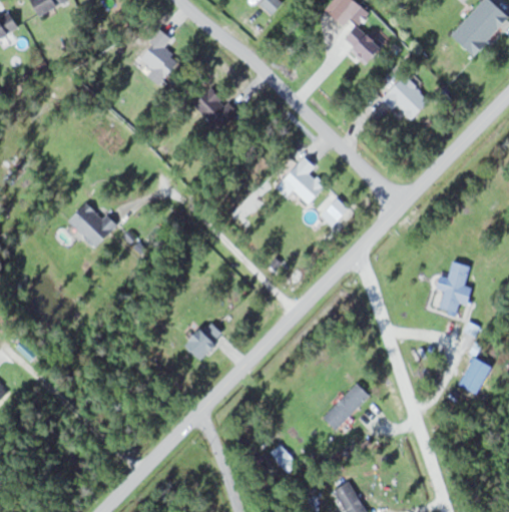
[(68,2),(67,0),(30,0),(38,16),(68,2)]
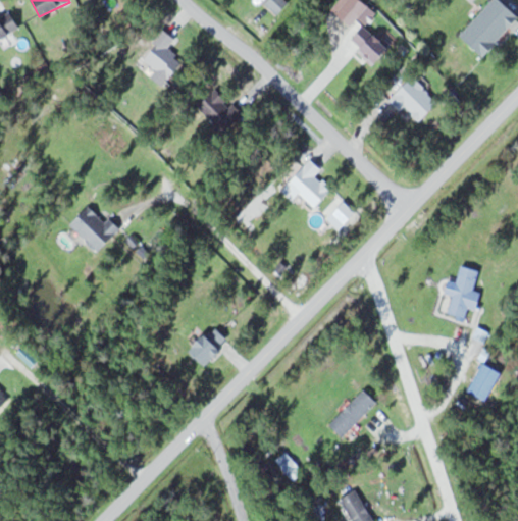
[(351,27),(368,6),(360,0),(337,0),(329,9),(351,27)]
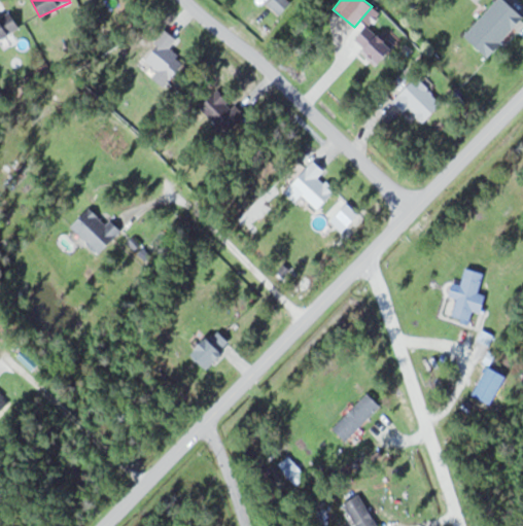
[(486,58),(522,19),(522,15),(506,0),(495,0),(462,35),(486,58)]
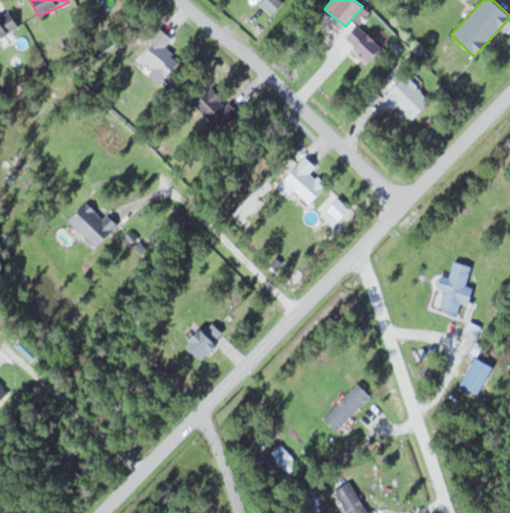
[(0,39),(19,27),(7,9),(0,13),(0,39)]
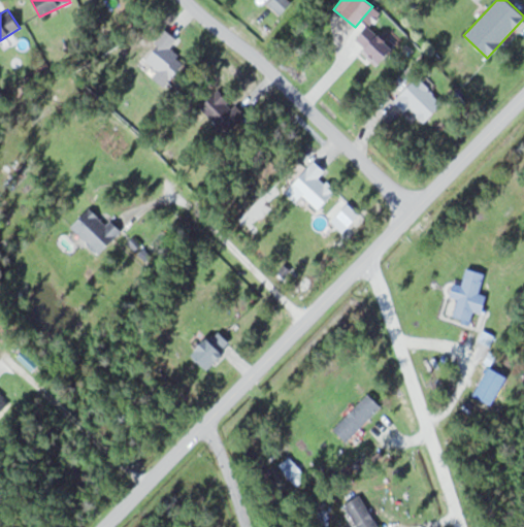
[(394,52),(368,26),(354,39),(381,65),(394,52)]
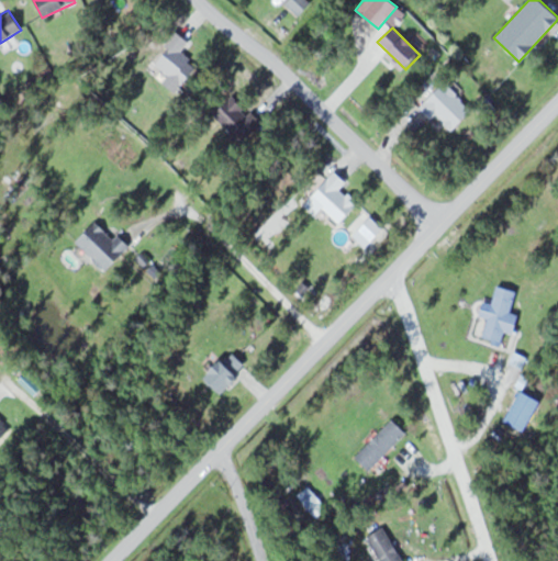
[(174,93),(196,67),(179,53),(188,42),(177,33),(151,63),(166,75),(160,82),(174,93)]
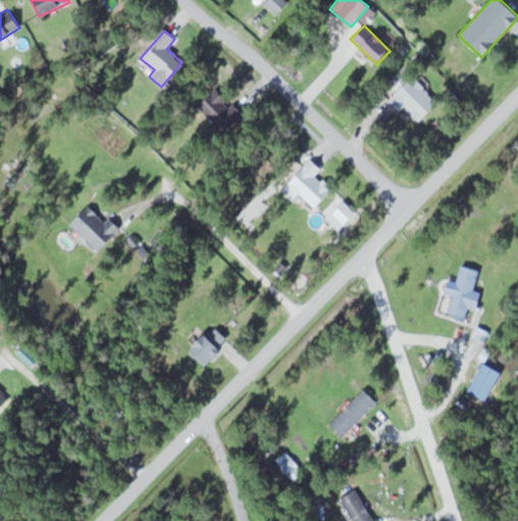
[(391,98),(417,124),(437,104),(411,77),(391,98)]
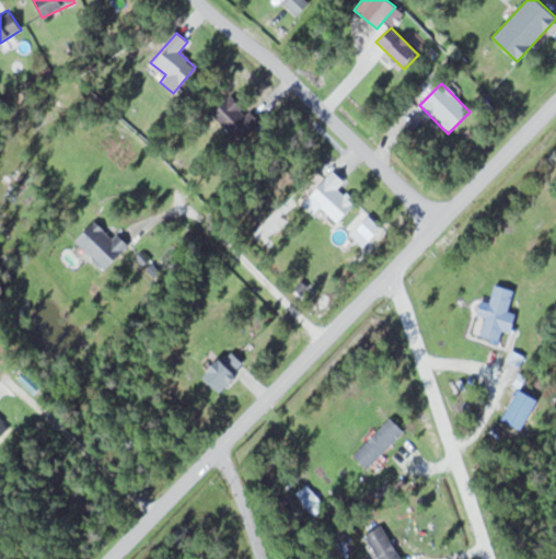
[(262,124),(231,94),(211,115),(241,144),(262,124)]
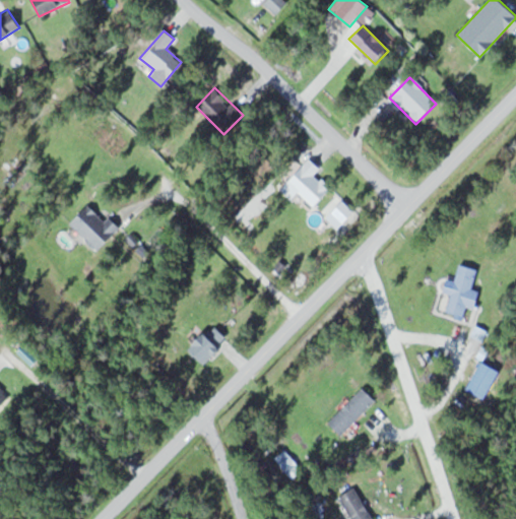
[(312,207),(330,191),(315,174),(319,170),(309,158),(285,180),(312,207)]
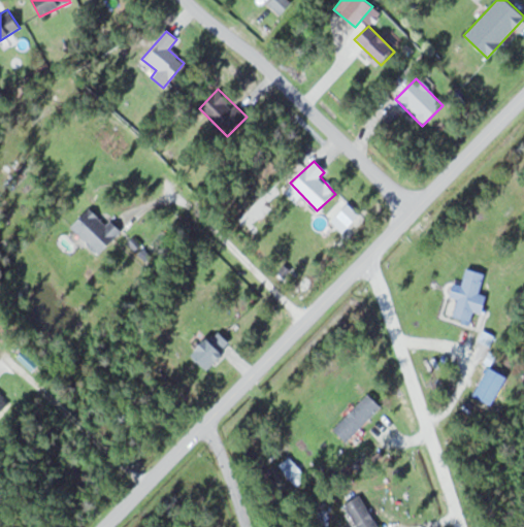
[(109,221),(105,225),(89,208),(70,229),(99,256),(121,231),(109,221)]
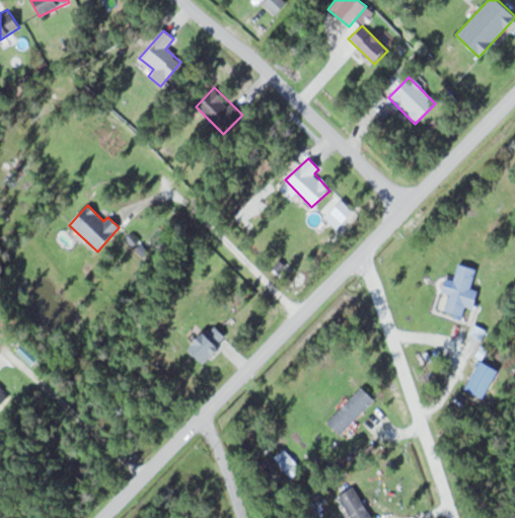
[(445,312),(461,316),(464,306),(473,308),(477,292),(470,290),(475,270),(456,265),(445,312)]
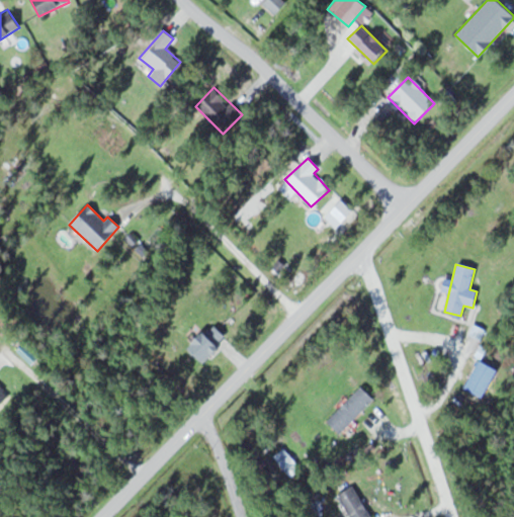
[(187,347),(200,363),(227,342),(213,326),(187,347)]
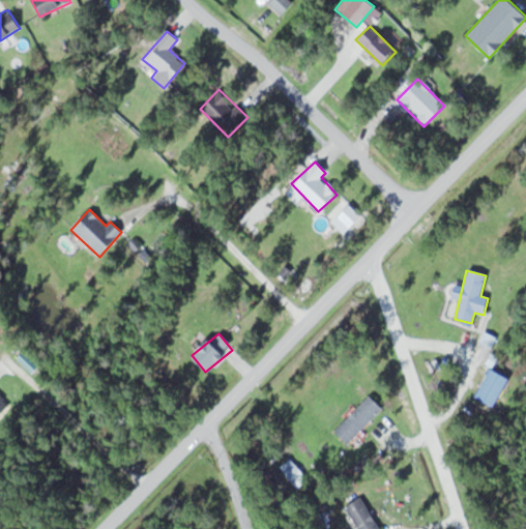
[(0,415),(9,405),(0,395),(0,415)]
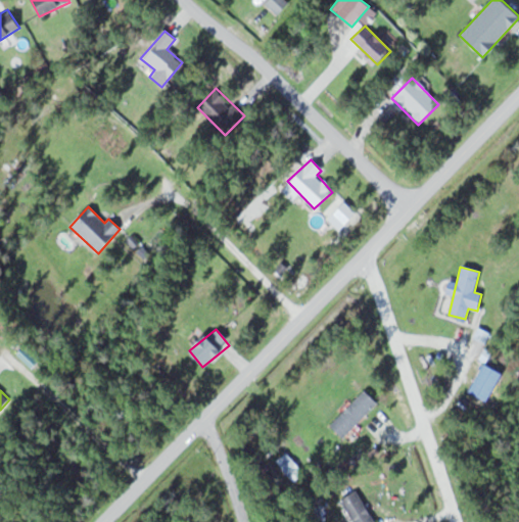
[(342,439),(377,405),(364,391),(328,426),(342,439)]
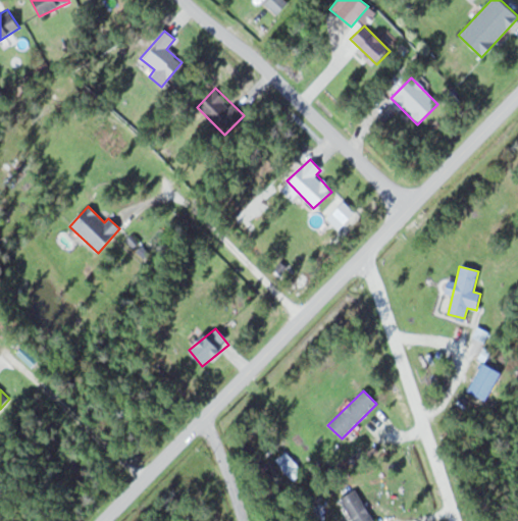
[(339,501),(351,520),(372,520),(354,490),(339,501)]
